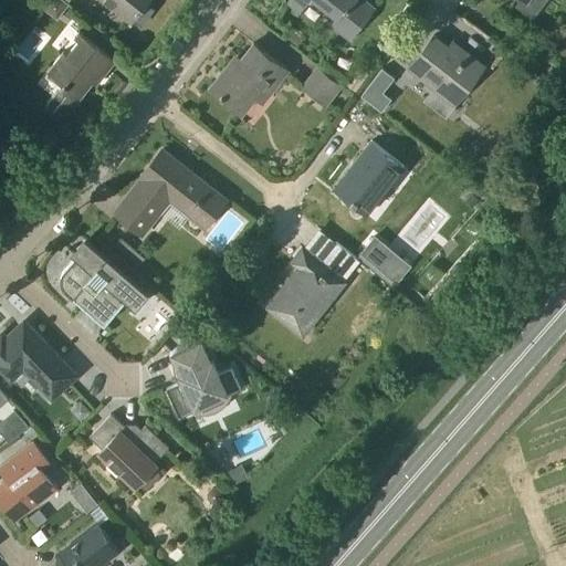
[(70,4),(69,3),(63,0),(48,0),(42,8),(58,20),(70,4)]
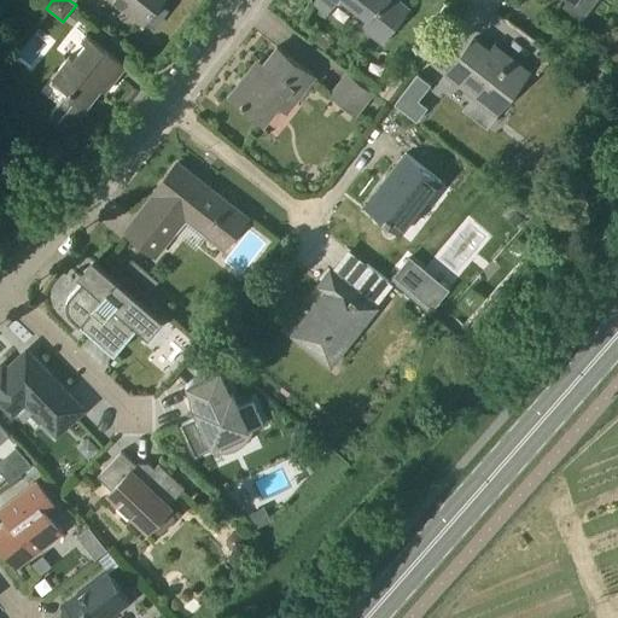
[(115,0),(145,23),(162,0),(115,0)]
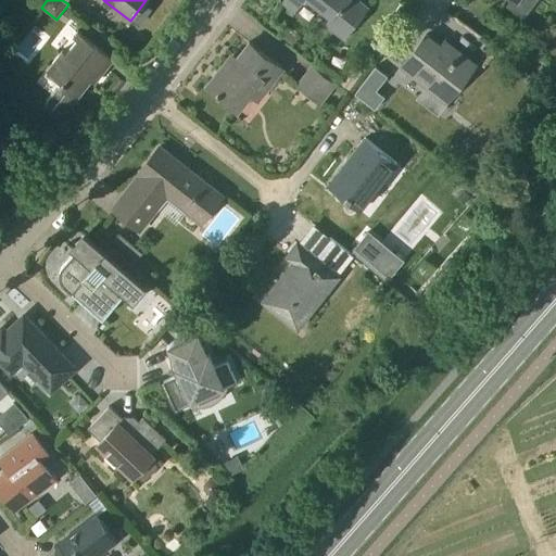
[(285,0),(282,3),(295,12),(304,0),(310,0),(332,17),(326,25),(346,41),(371,8),(361,0),(285,0)]
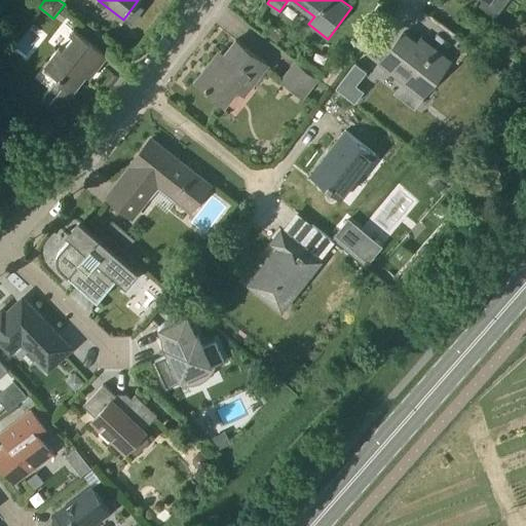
[(92,67),(97,70),(108,55),(74,29),(70,34),(74,37),(64,50),(60,47),(44,66),(45,67),(46,66),(61,76),(57,81),(43,98),(60,111),(86,77),(85,76),(92,67)]
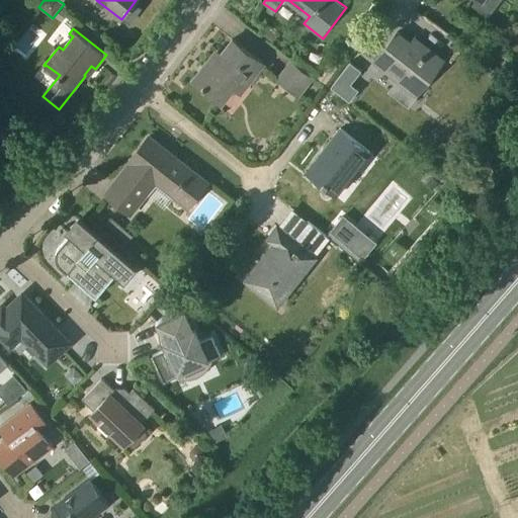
[(402,75),(421,90),(443,61),(423,45),(420,50),(398,32),(374,62),(398,80),(402,75)]
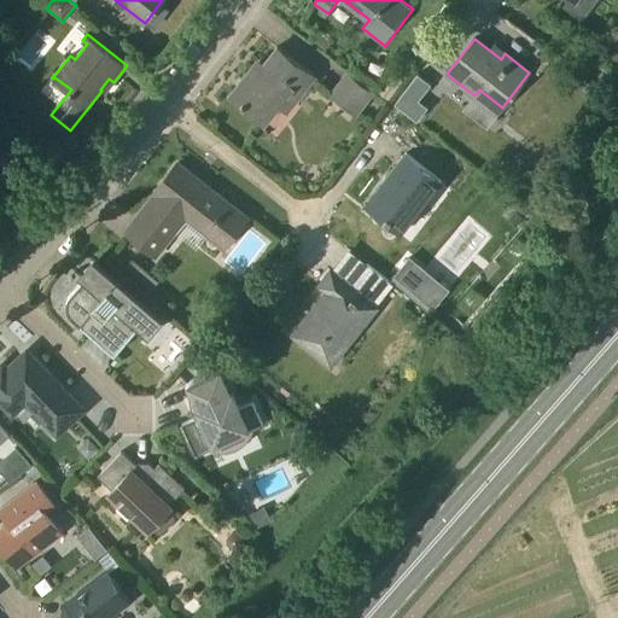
[(303,92),(315,76),(278,47),(256,74),(251,69),(231,95),(264,123),(295,86),(303,92)]
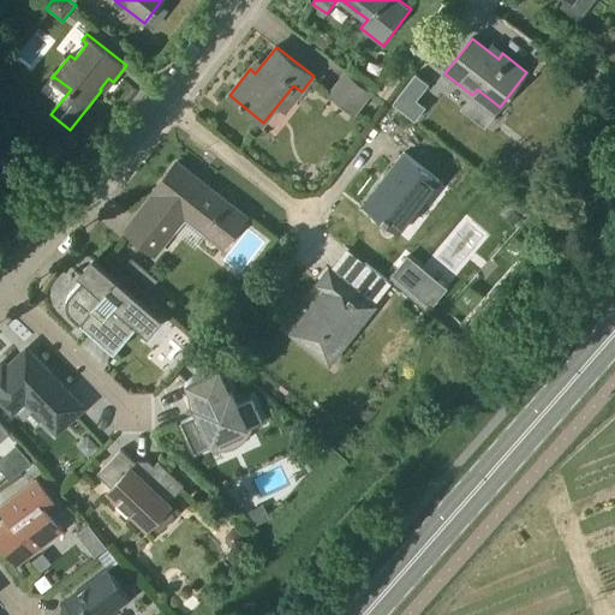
[(417,71),(393,101),(415,118),(425,105),(417,97),(429,81),(417,71)]
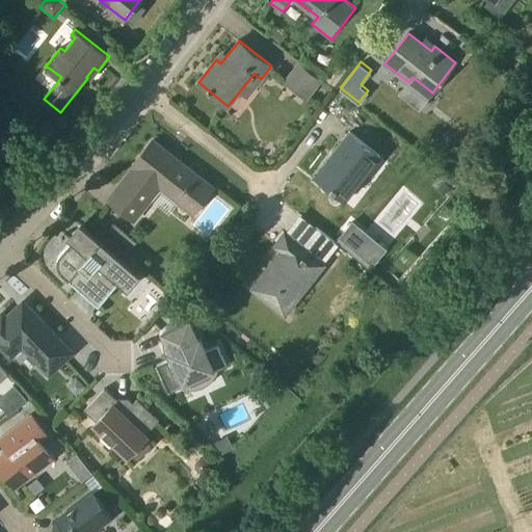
[(306,99),(321,80),(299,62),(284,82),(306,99)]
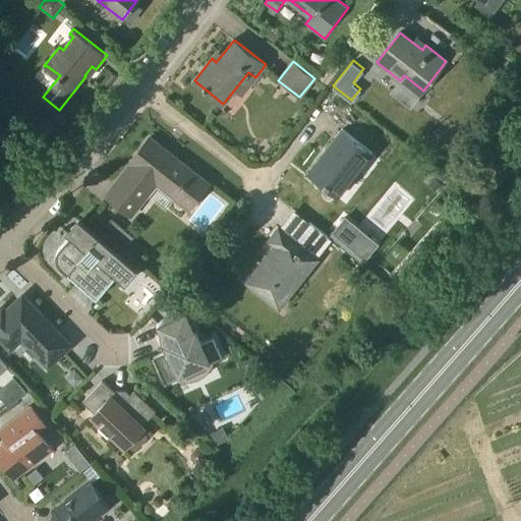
[(371,153),(343,130),(327,151),(330,154),(311,177),(327,189),(329,186),(339,194),(371,153)]
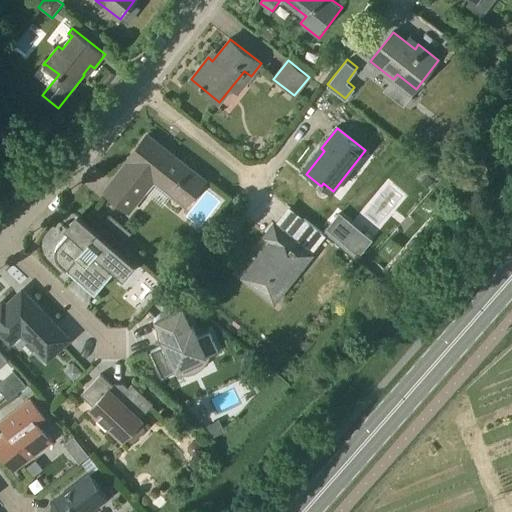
[(171,194),(186,205),(205,181),(146,135),(128,159),(129,161),(105,192),(129,212),(158,174),(176,188),(171,194)]
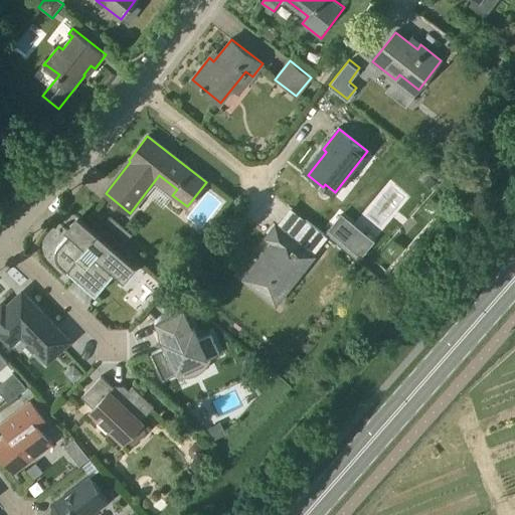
[(341,213),(327,229),(361,258),(374,241),(341,213)]
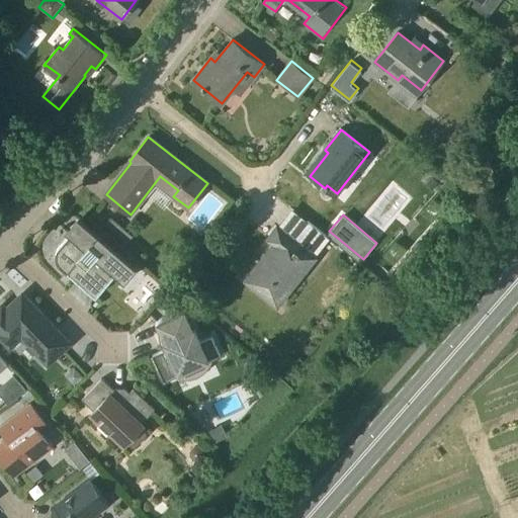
[(61,266),(95,295),(96,296),(115,274),(122,280),(135,266),(81,220),(68,234),(70,235),(60,246),(58,248),(57,251),(56,253),(56,256),(57,259),(58,262),(59,264),(61,266)]
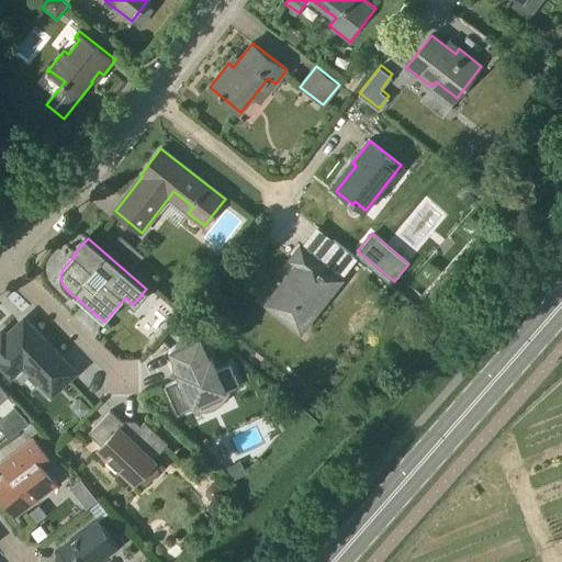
[(301,332),(344,279),(301,247),(291,259),(298,265),(267,304),(301,332)]
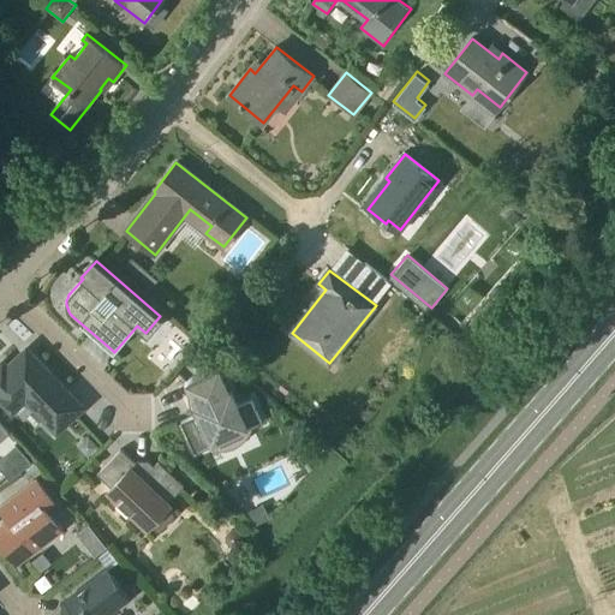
[(49,377),(52,375),(27,348),(7,366),(3,362),(0,364),(0,399),(17,418),(30,405),(57,433),(83,407),(69,392),(66,394),(49,377)]
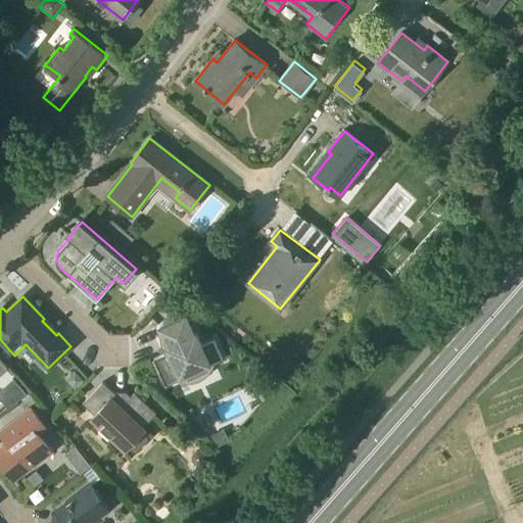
[(161,345),(164,353),(153,359),(165,386),(183,378),(183,377),(207,366),(207,367),(223,360),(214,340),(202,345),(196,333),(195,334),(186,316),(187,316),(187,314),(179,315),(175,316),(171,317),(167,319),(162,322),(157,326),(158,327),(160,325),(164,334),(160,336),(161,345)]
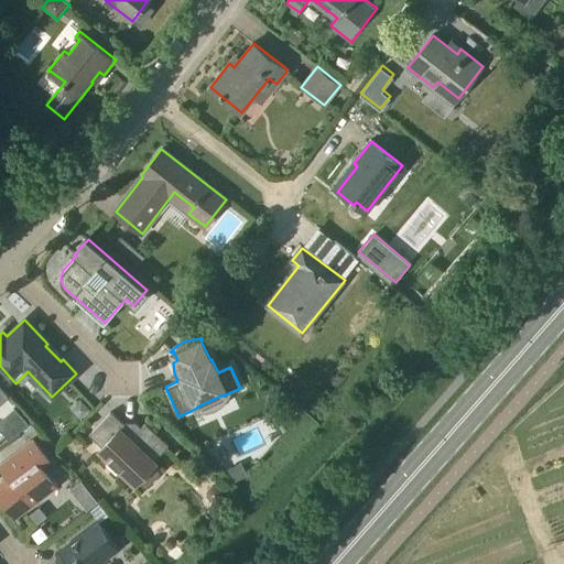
[(0,427),(10,440),(30,423),(15,408),(0,420),(0,427)]
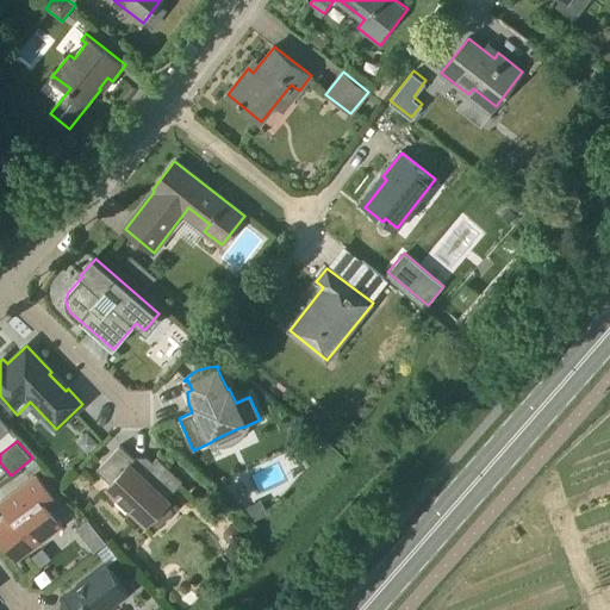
[(172,511),(166,504),(169,500),(167,498),(182,481),(157,458),(151,465),(148,461),(136,461),(120,446),(97,471),(111,484),(107,487),(118,498),(114,500),(126,511),(129,509),(147,524),(150,521),(156,528),(160,527),(172,514),(172,511)]
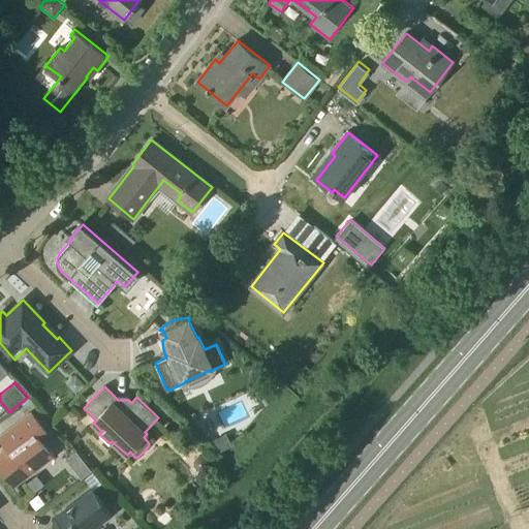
[(0,464),(16,485),(52,457),(39,440),(48,434),(31,412),(0,435),(0,436),(8,447),(0,454),(0,464)]
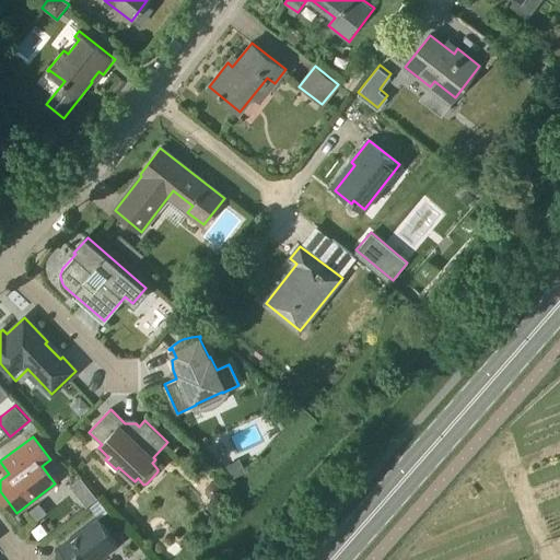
[(90,490),(79,499),(86,506),(96,498),(90,490)]
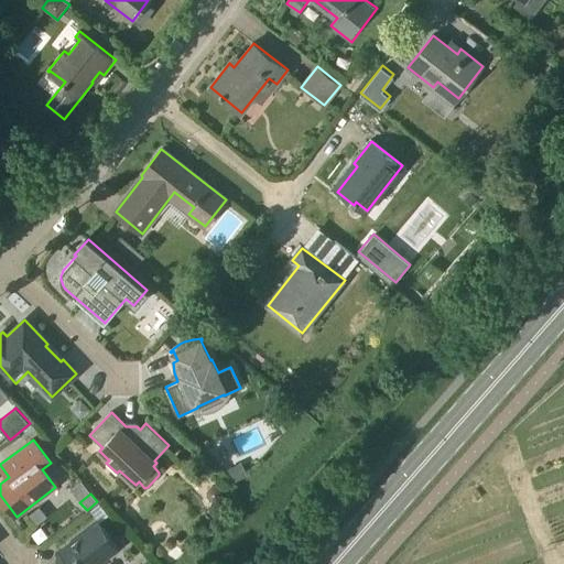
[(98,563),(119,549),(98,521),(60,552),(57,563),(98,563)]
